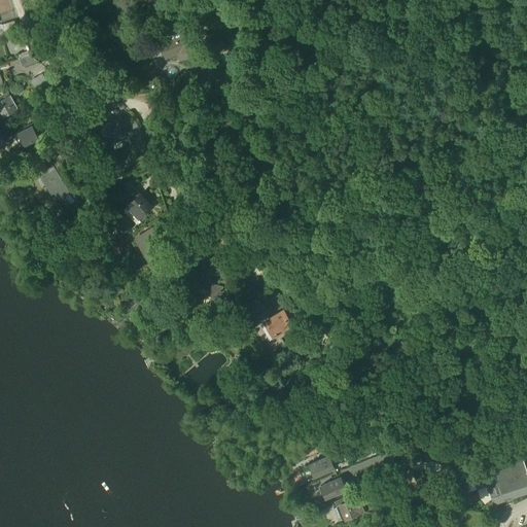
[(5,31),(8,42),(20,39),(15,28),(5,31)]
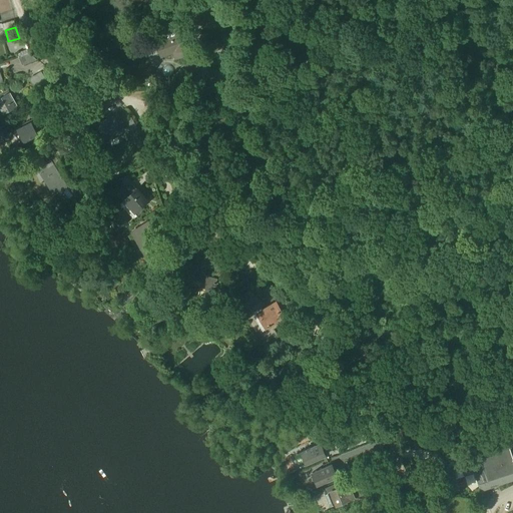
[(173,51),(175,57),(193,51),(189,39),(192,38),(190,33),(187,34),(185,30),(167,37),(165,31),(156,34),(158,40),(156,41),(161,55),(173,51)]
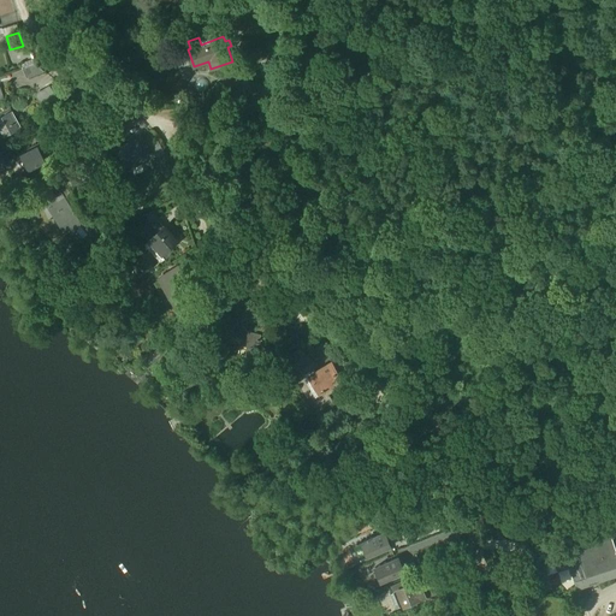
[(23,66),(27,76),(43,70),(36,61),(23,66)]
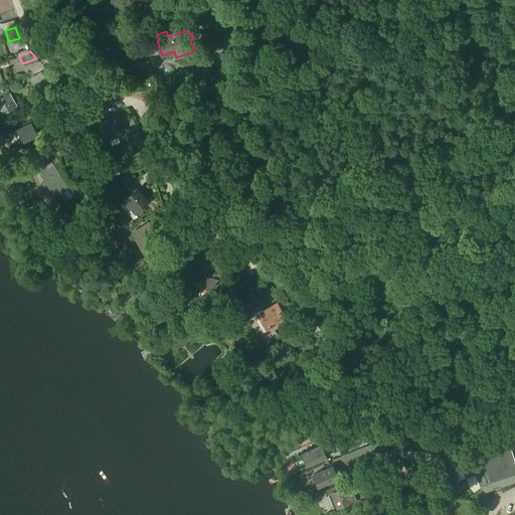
[(217,78),(229,83),(231,77),(220,72),(217,78)]
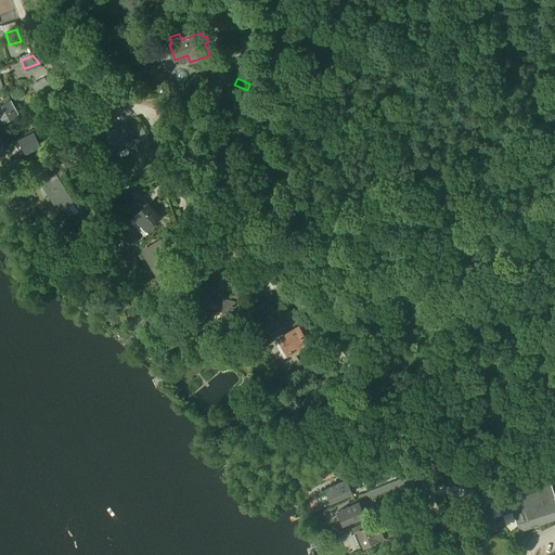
[(28,94),(33,103),(43,97),(39,88),(28,94)]
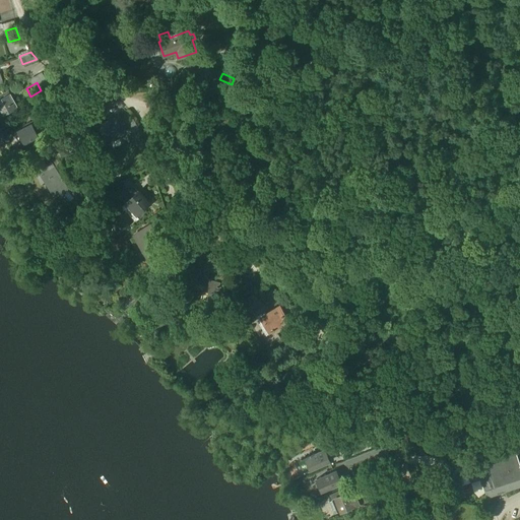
[(0,102),(0,107),(4,114),(12,110),(17,107),(10,92),(2,98),(3,100),(0,102)]
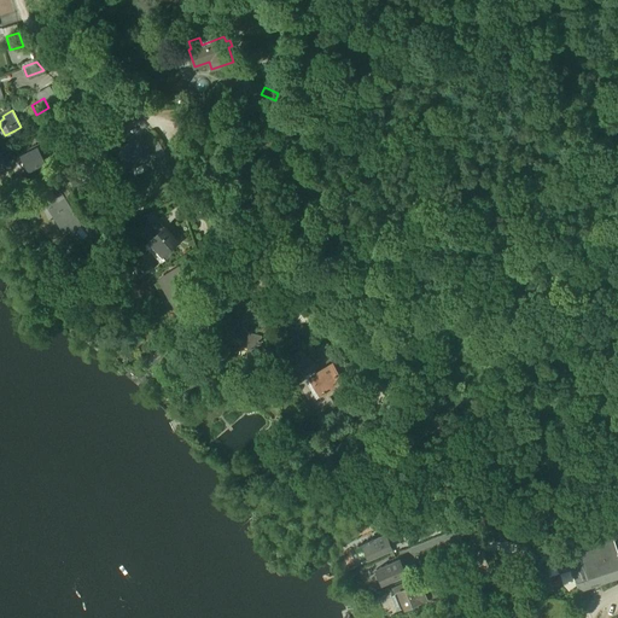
[(0,138),(0,139),(0,140),(16,133),(15,130),(5,135),(0,138)]
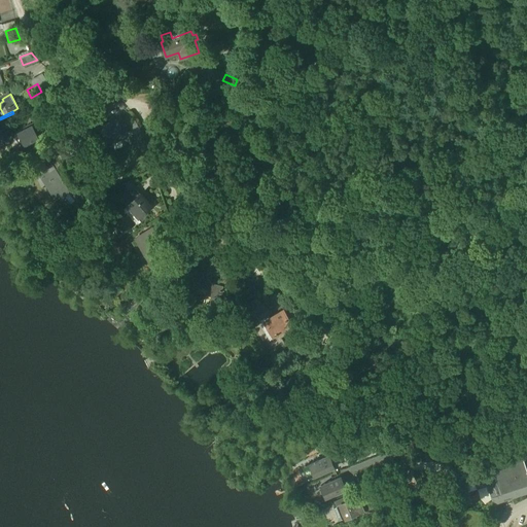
[(102,123),(108,138),(123,133),(117,117),(102,123)]
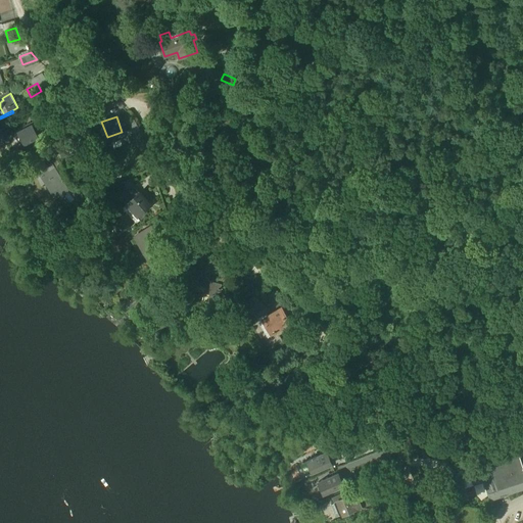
[(20,137),(24,142),(32,138),(33,139),(40,136),(39,134),(41,133),(35,122),(17,131),(19,135),(18,136),(20,138),(20,137)]
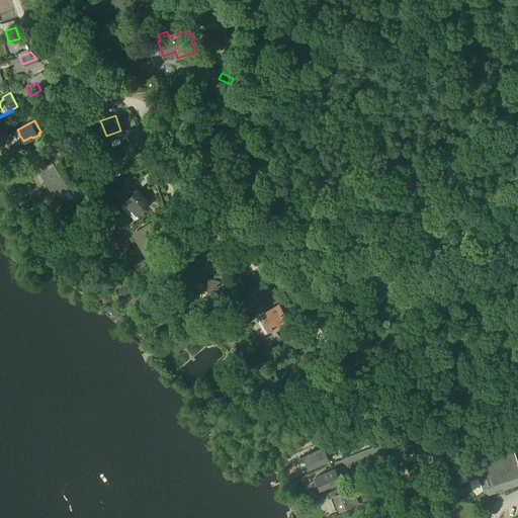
[(34,165),(54,193),(57,191),(62,188),(64,192),(69,188),(64,181),(54,165),(49,167),(49,168),(47,169),(46,167),(47,166),(42,160),(34,165)]
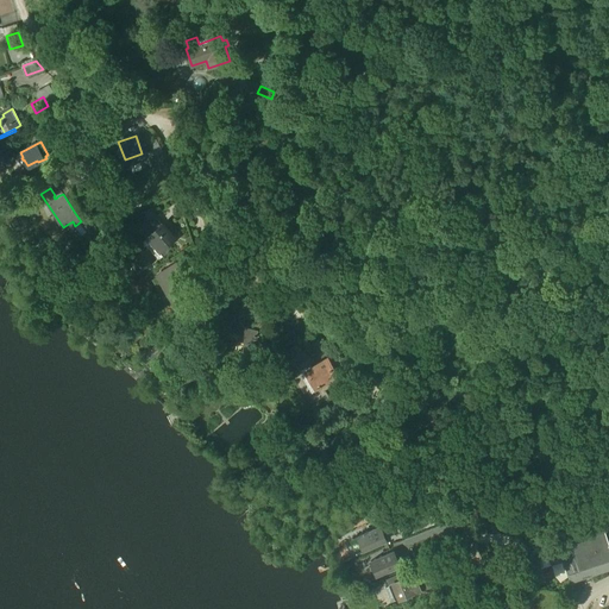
[(142,231),(146,236),(162,223),(157,217),(142,231)]
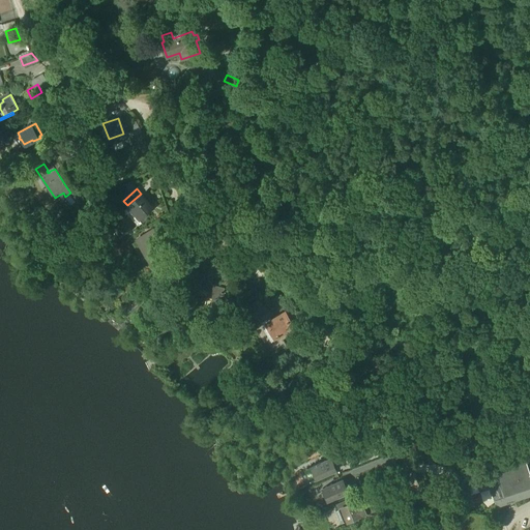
[(80,205),(70,193),(65,197),(63,193),(58,196),(62,201),(64,199),(77,207),(80,205)]
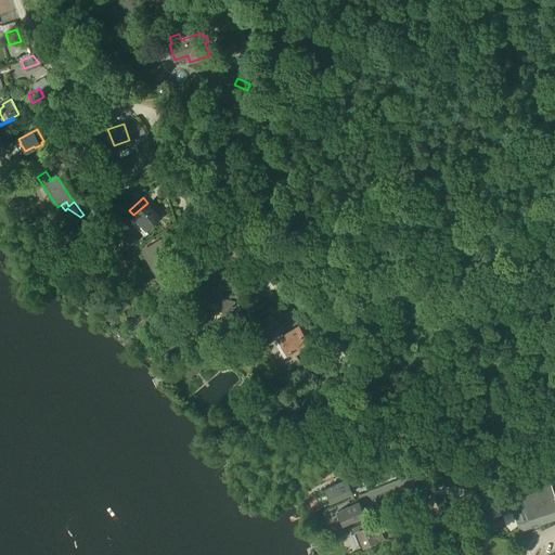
[(144,227),(144,228),(159,216),(147,203),(133,215),(133,216),(137,214),(146,226),(144,227)]
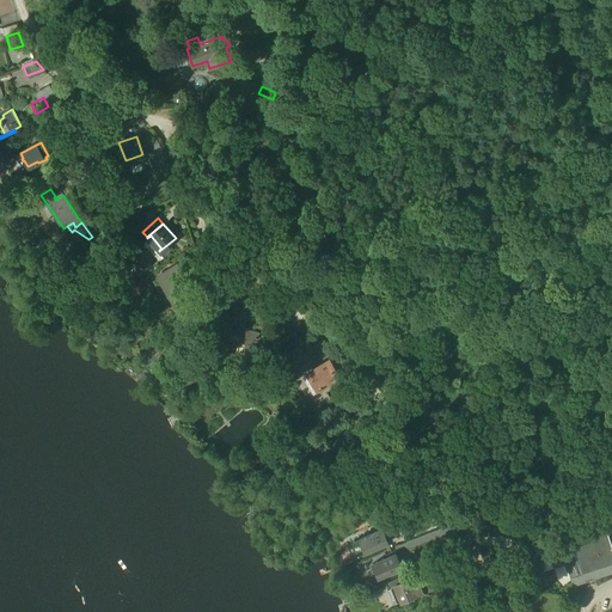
[(147,238),(159,250),(161,249),(151,236),(147,238)]
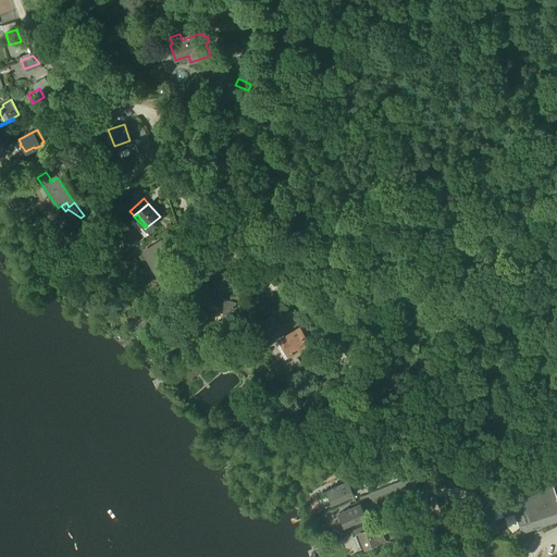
[(75,222),(79,227),(88,221),(84,215),(81,218),(75,222)]
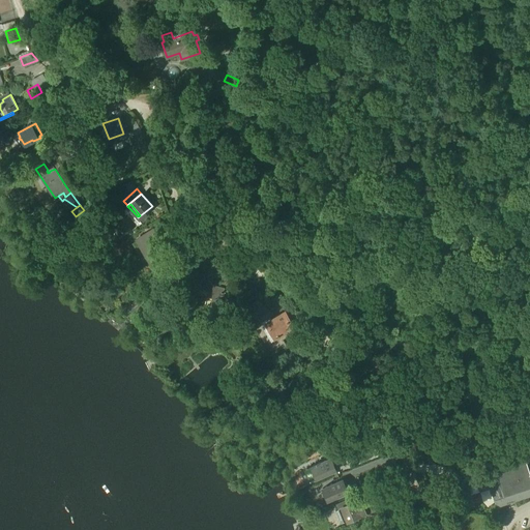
[(138,238),(142,244),(155,236),(155,237),(158,235),(153,228),(138,238)]
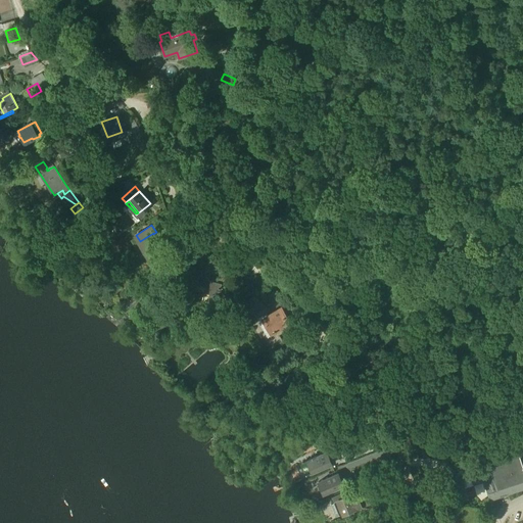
[(140,241),(149,256),(162,248),(153,234),(153,233),(140,241)]
